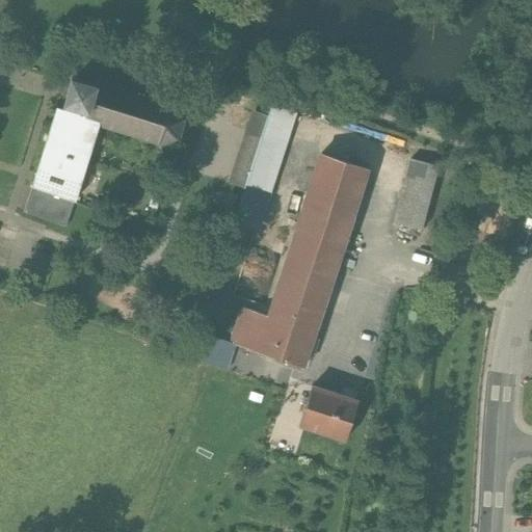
[(182,121),(169,107),(174,90),(99,69),(95,84),(94,83),(92,87),(71,81),(63,106),(65,107),(63,114),(98,125),(158,143),(177,140),(182,121)]
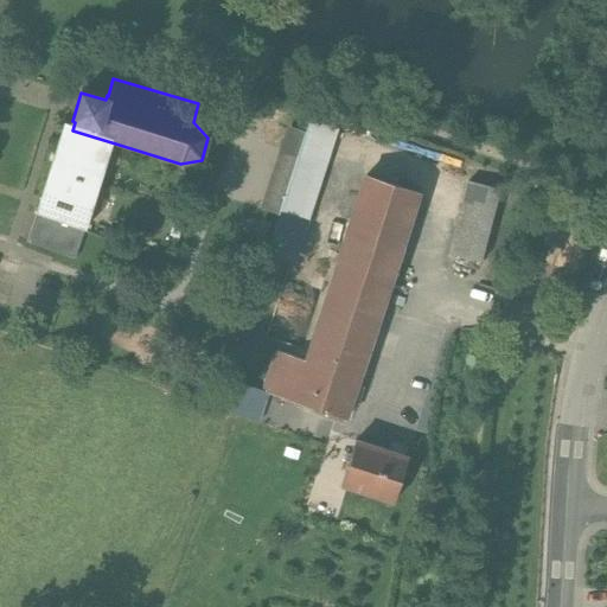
[(301,219),(331,129),(310,122),(298,159),(280,212),(301,219)]
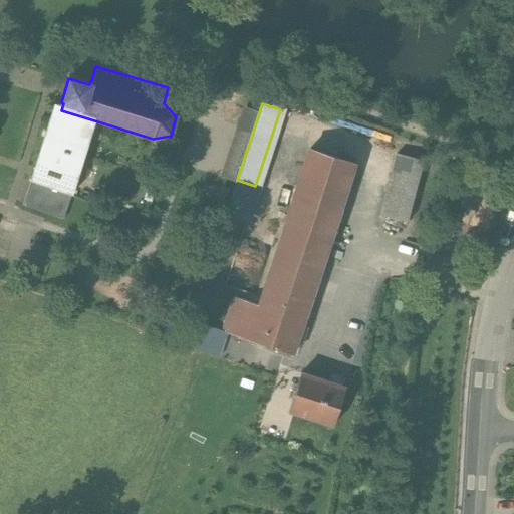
[(94,120),(61,110),(54,107),(42,145),(83,158),(94,120)]
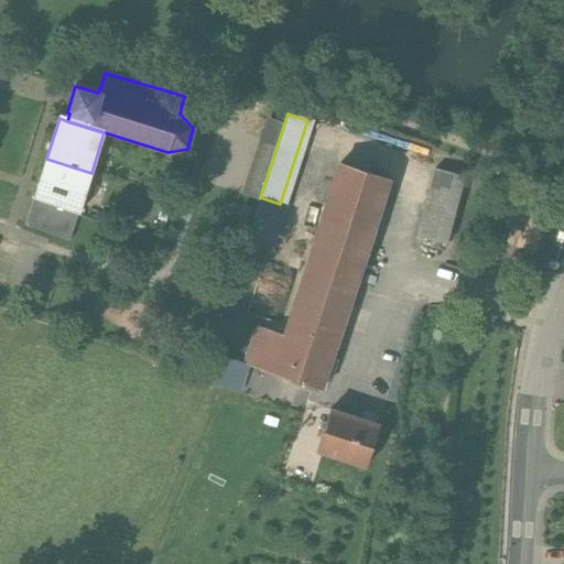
[(259,202),(260,197),(277,148),(262,143),(245,197),(259,202)]
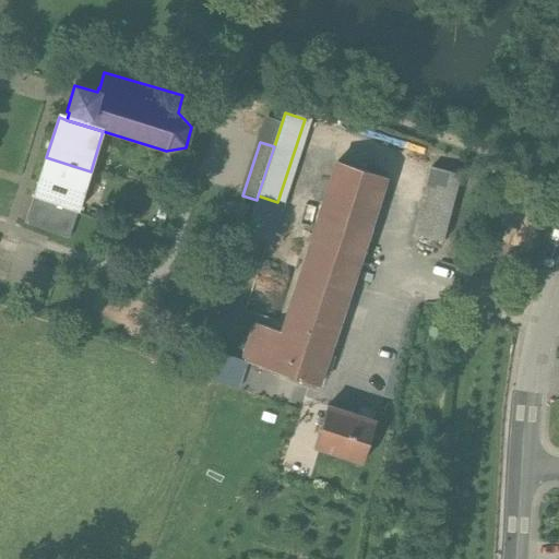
[(91,171),(46,157),(33,198),(78,212),(91,171)]
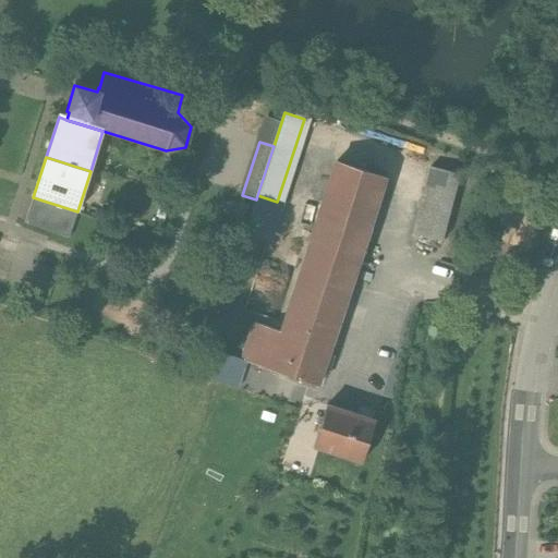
[(316,387),(384,178),(336,162),(292,295),(289,294),(288,300),(291,301),(281,332),(268,371),(316,387)]
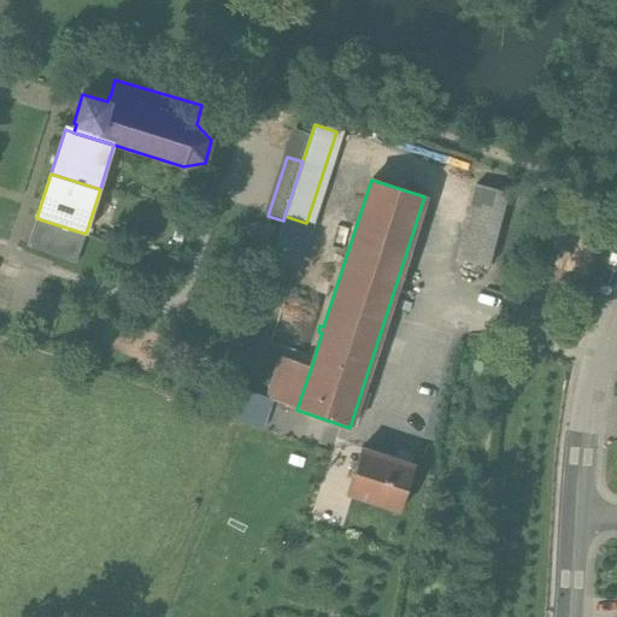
[(507,194),(476,186),(453,270),(485,278),(507,194)]
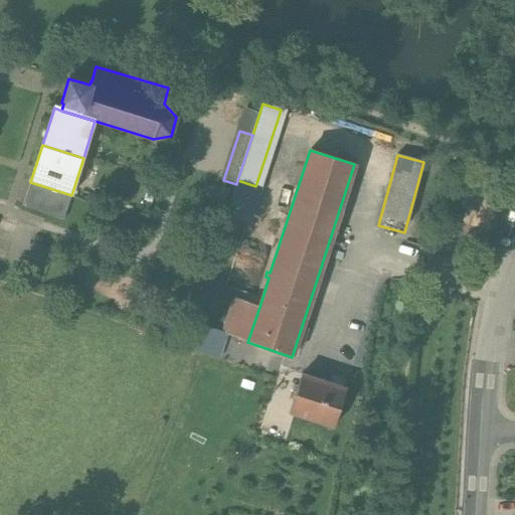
[(71,195),(30,182),(23,206),(63,220),(71,195)]
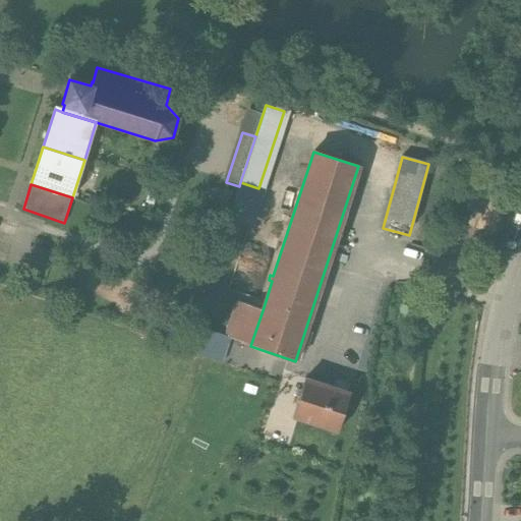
[(250,346),(263,310),(236,302),(225,337),(225,338),(228,339),(250,346)]
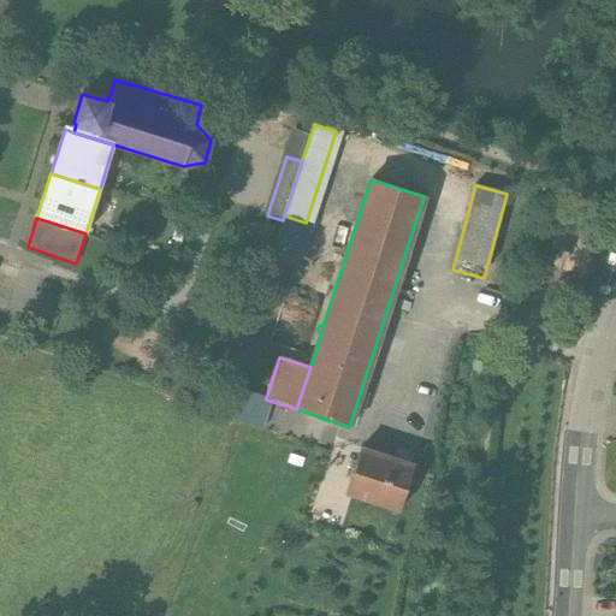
[(260,428),(270,401),(266,400),(266,398),(241,389),(231,419),(260,428)]
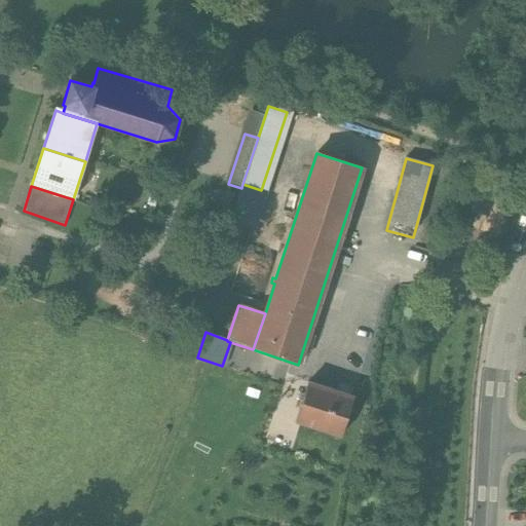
[(352,398),(307,383),(295,423),(340,438),(352,398)]
